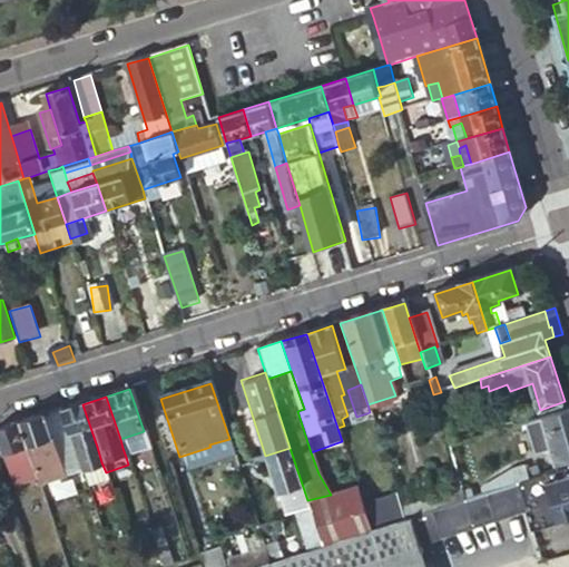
[(97,447),(82,404),(59,411),(78,469),(79,468),(101,462),(97,447)]
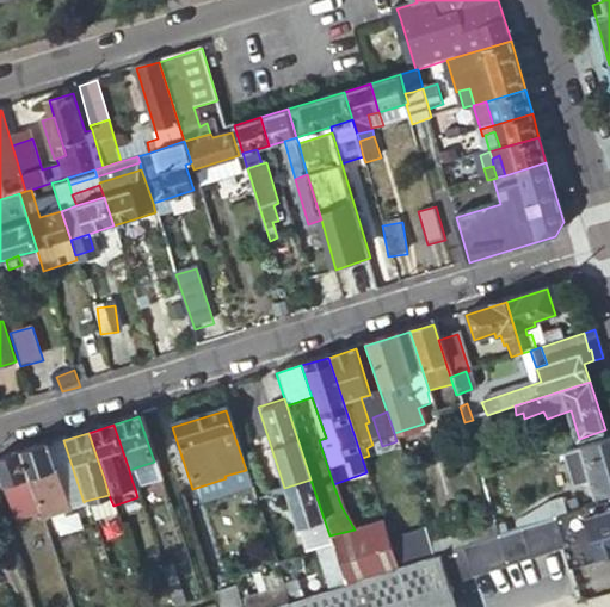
[(597,499),(609,494),(609,437),(568,451),(577,484),(592,481),(597,499)]
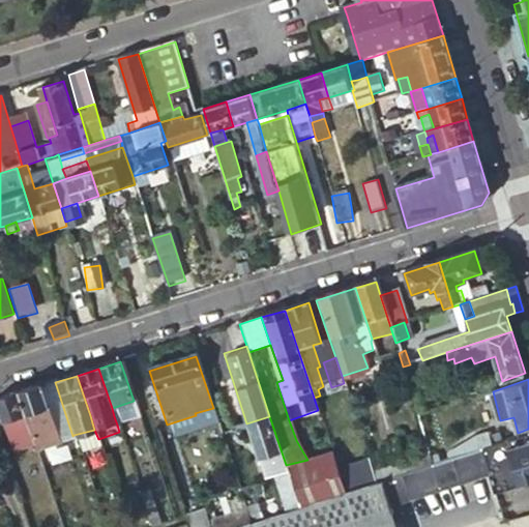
[(58,444),(40,387),(16,394),(29,434),(33,446),(34,452),(58,444)]
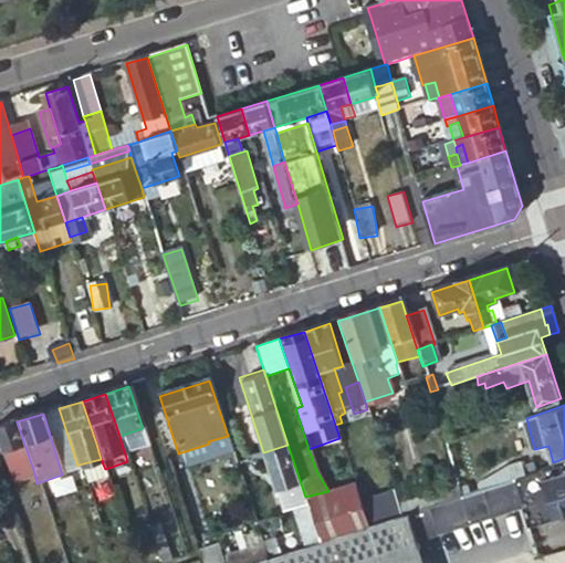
[(31,464),(17,421),(0,427),(0,445),(18,500),(41,493),(37,483),(35,477),(31,464)]
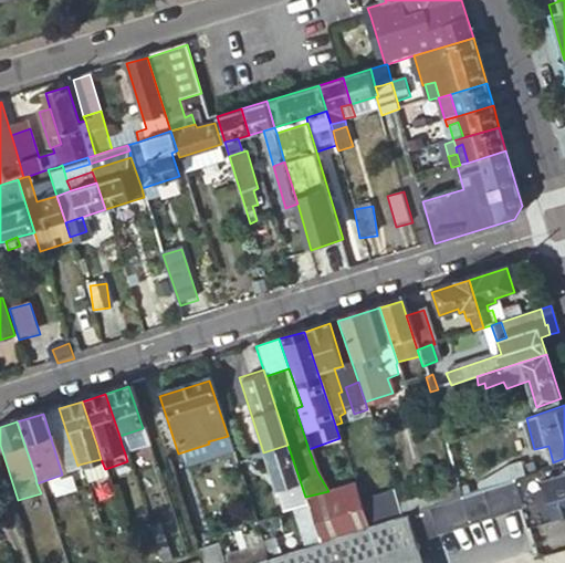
[(346,437),(342,423),(335,425),(339,438),(339,439),(346,437)]
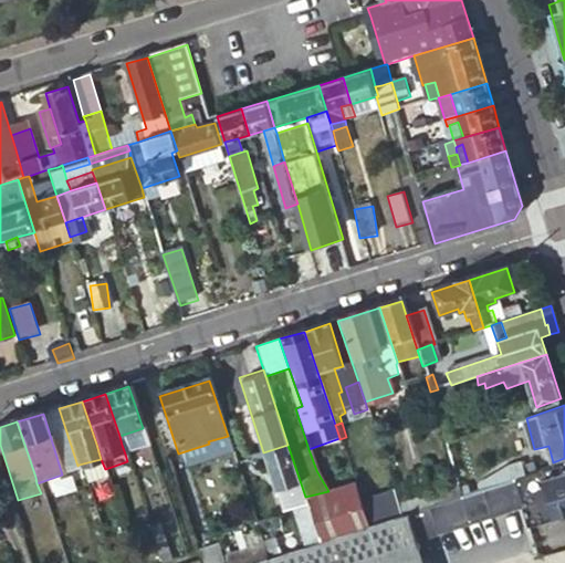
[(146,438),(143,428),(119,436),(122,445),(134,441),(146,438)]
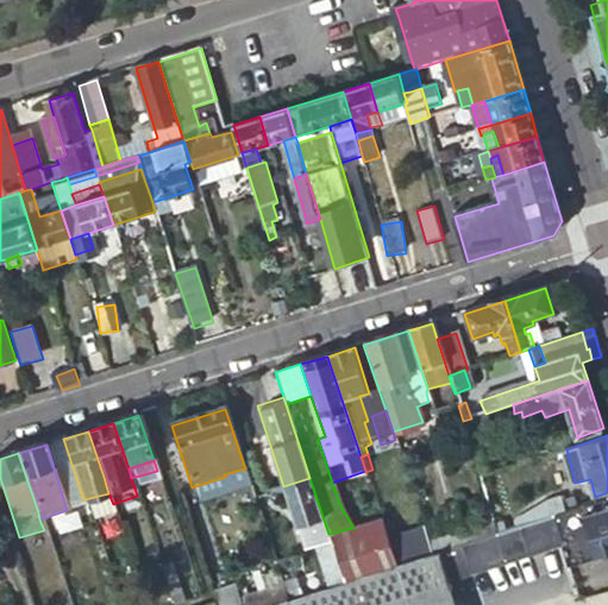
[(144,474),(131,478),(135,487),(137,496),(150,491),(144,474)]
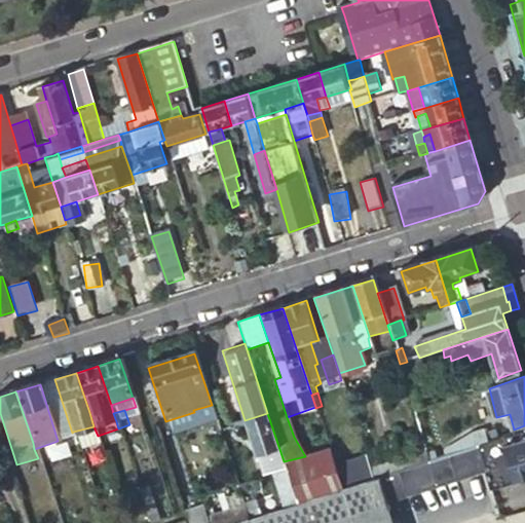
[(292,485),(284,461),(267,413),(245,420),(261,475),(272,471),(278,490),(280,489),(292,485)]
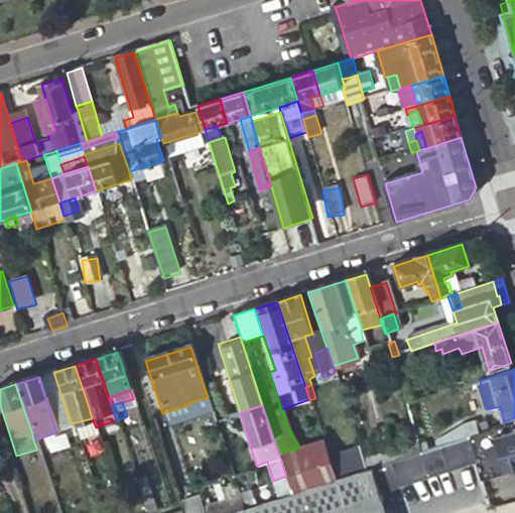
[(92,418),(72,423),(79,443),(98,436),(92,418)]
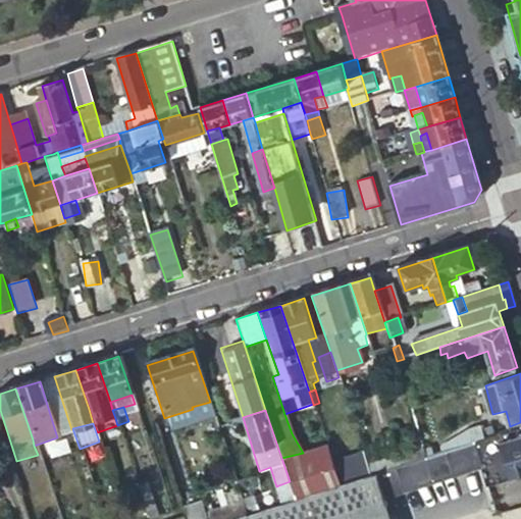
[(483,443),(483,439),(480,427),(466,431),(441,449),(444,455),(483,443)]
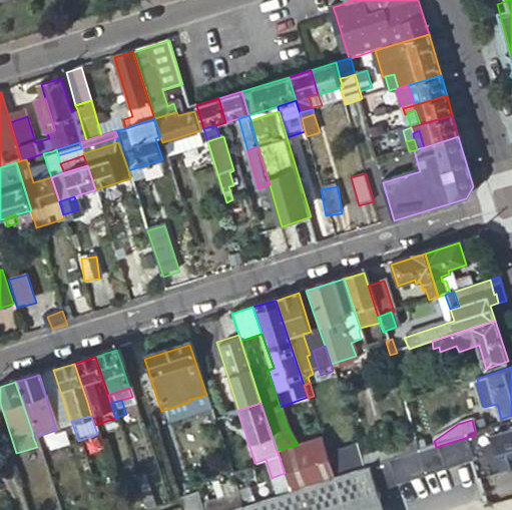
[(511,420),(475,432),(475,435),(481,455),(484,454),(491,474),(511,467),(511,420)]
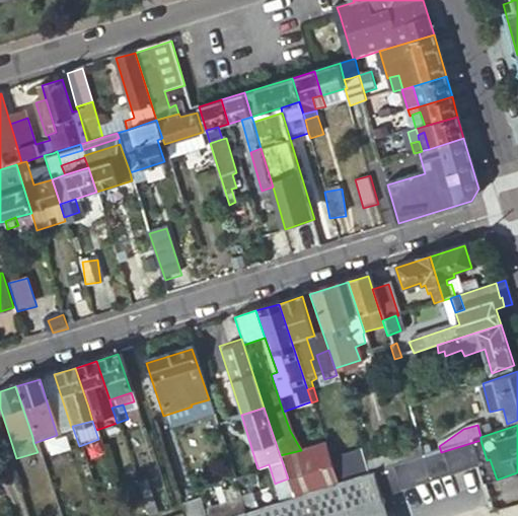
[(487,460),(481,440),(441,452),(433,455),(426,457),(408,463),(370,475),(339,486),(337,486),(346,515),(387,515),(380,494),(478,463),(487,460)]
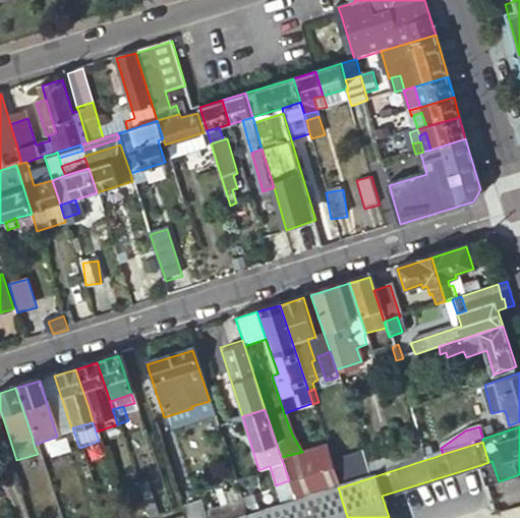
[(338,487),(340,487),(327,446),(302,452),(281,457),(289,480),(296,502),(306,498),(338,487)]
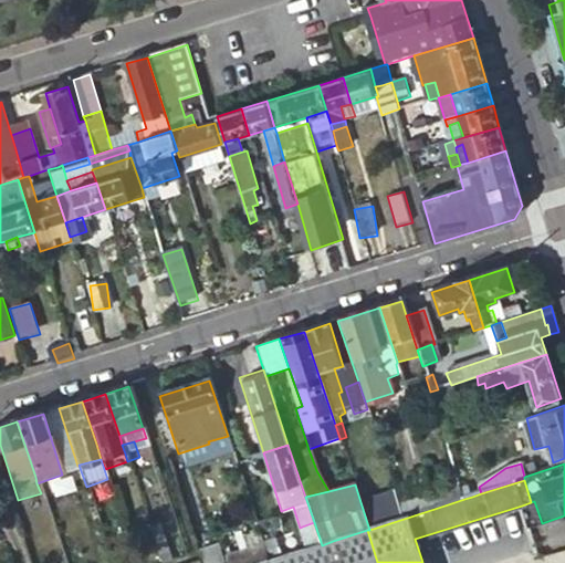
[(445,506),(464,499),(462,492),(460,486),(399,506),(404,519),(445,506)]
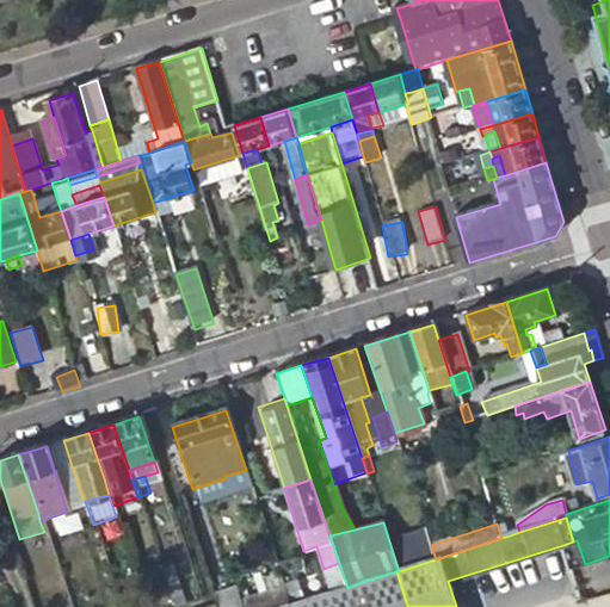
[(501,538),(510,536),(507,527),(499,531),(501,538)]
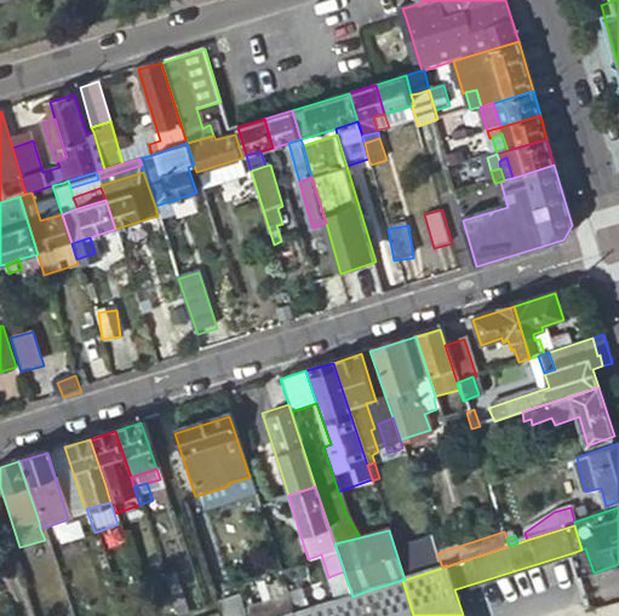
[(433,540),(406,543),(410,563),(435,559),(433,540)]
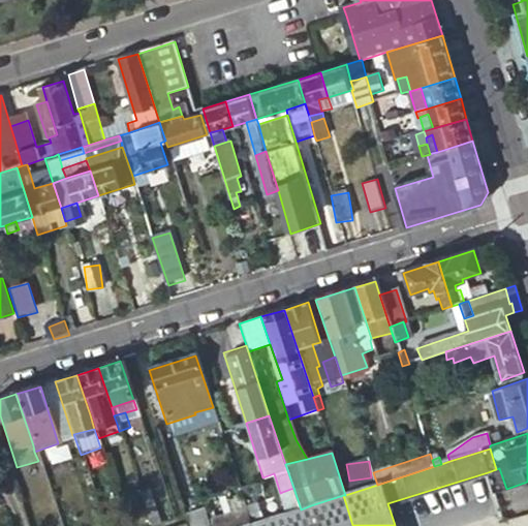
[(147,515),(150,525),(161,525),(148,488),(140,491),(140,493),(145,506),(147,515)]
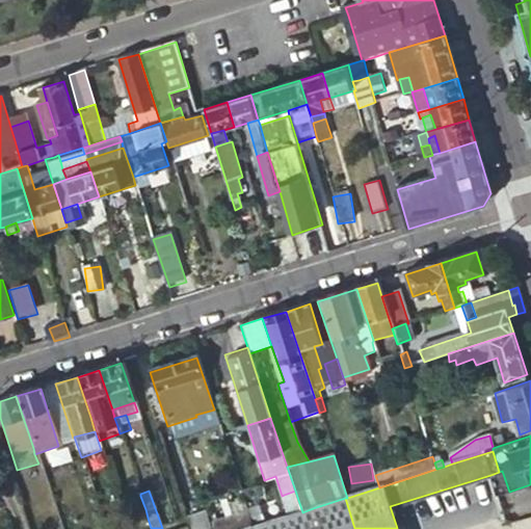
[(290,516),(302,512),(295,491),(284,495),(290,516)]
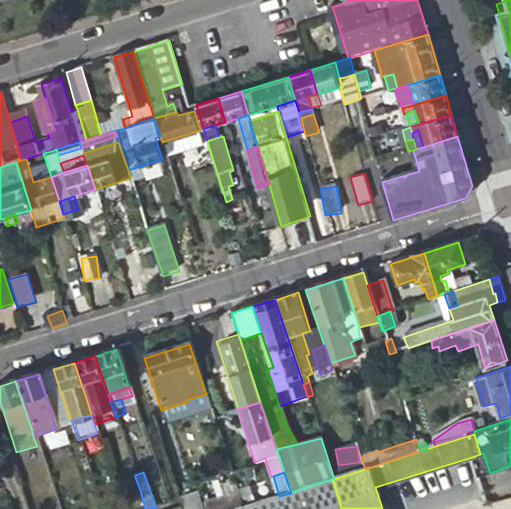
[(140,490),(135,477),(124,482),(128,494),(140,490)]
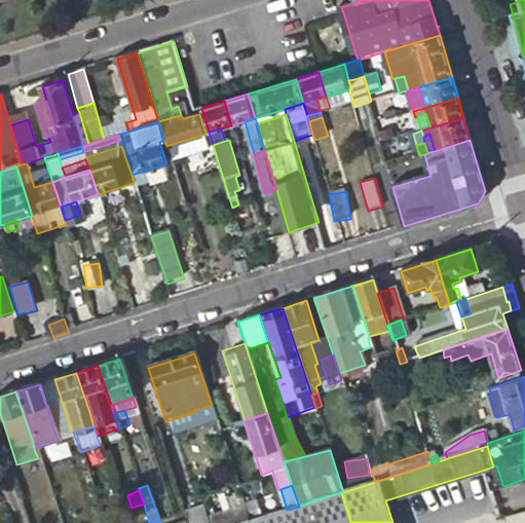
[(350,522),(341,492),(309,502),(299,507),(287,510),(251,522),(350,522)]
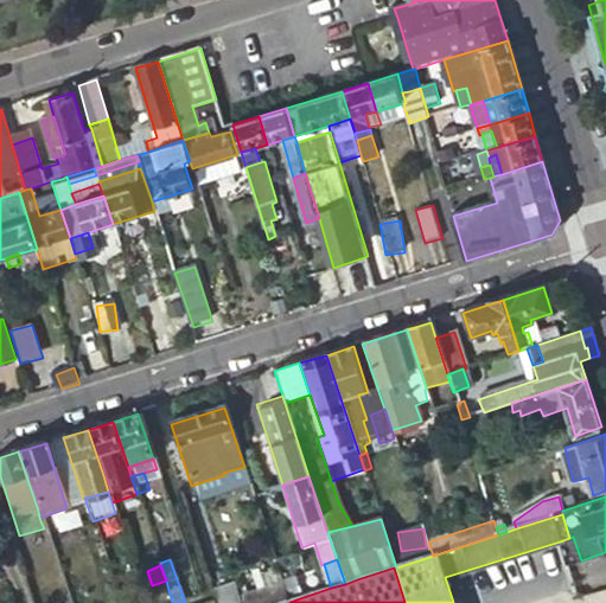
[(152,585),(155,594),(168,590),(166,581),(152,585)]
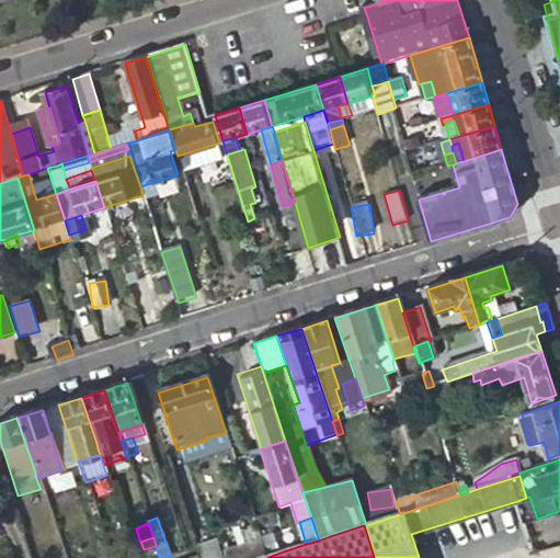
[(267,557),(262,542),(246,547),(249,557),(267,557)]
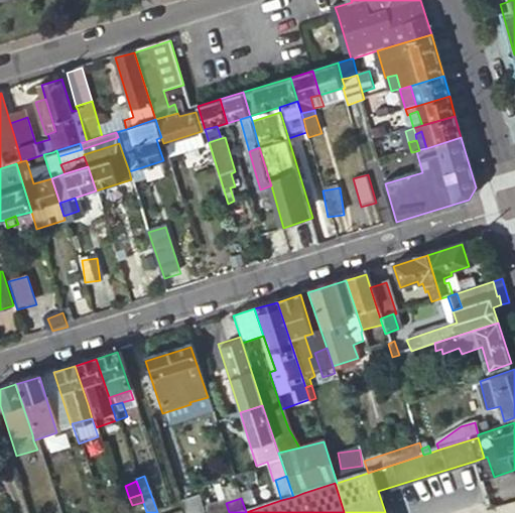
[(206,512),(205,510),(202,500),(185,505),(187,512),(206,512)]
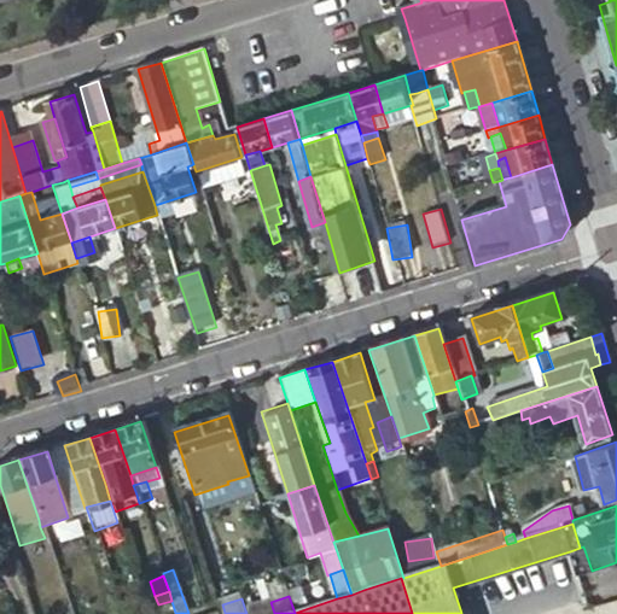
[(155,606),(157,613),(175,613),(172,601),(158,604),(155,606)]
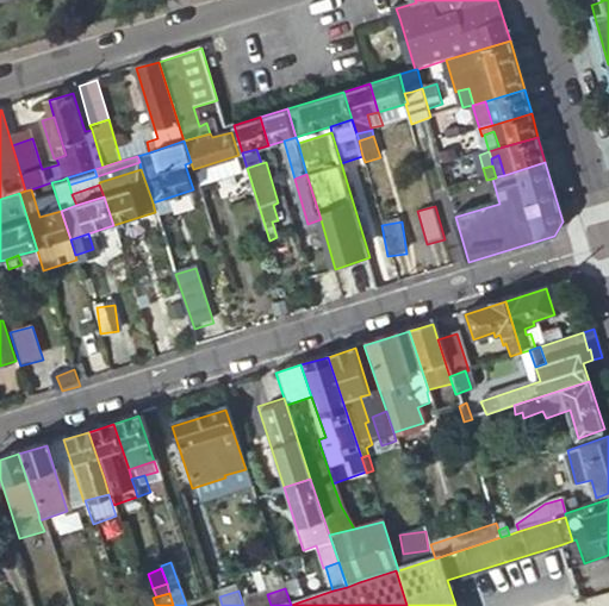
[(271,605),(267,594),(246,601),(247,605),(271,605)]
